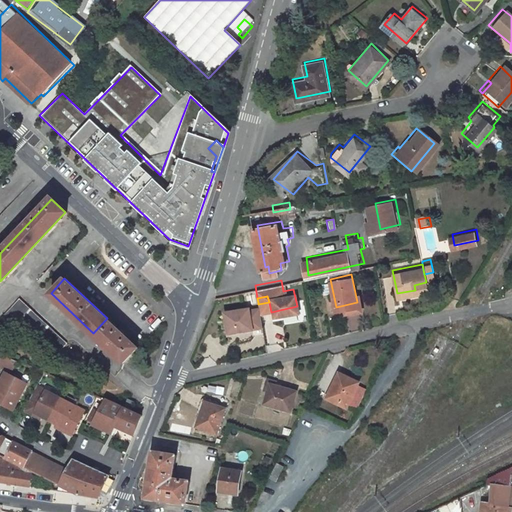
[(65,342),(20,299),(0,319),(0,341),(20,320),(55,353),(65,342)]
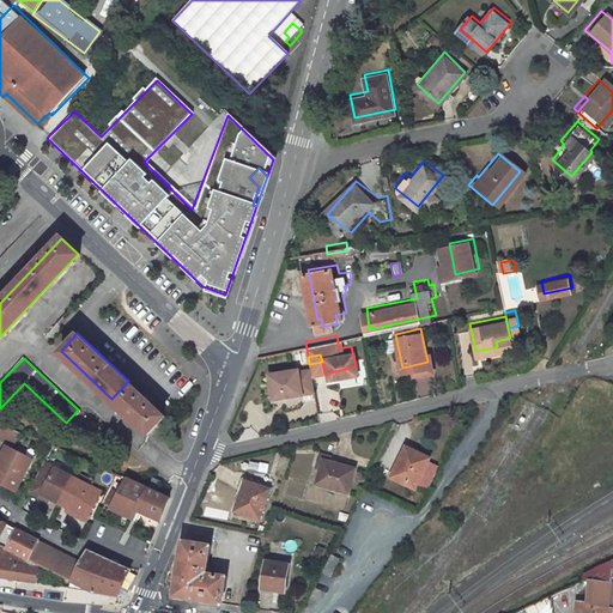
[(298,362),(269,368),(274,394),(314,386),(309,364),(309,362),(298,364),(298,362)]
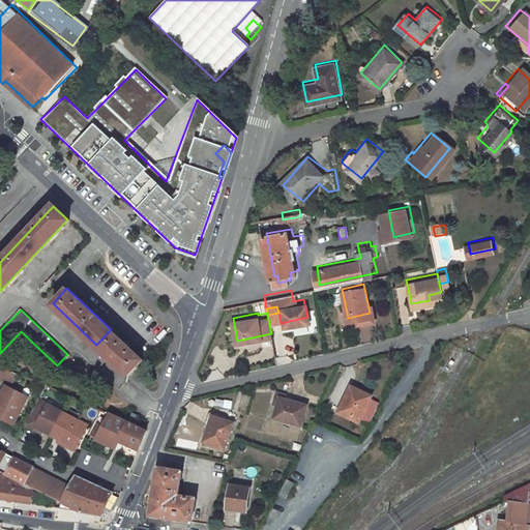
[(142,359),(111,329),(96,345),(128,375),(142,359)]
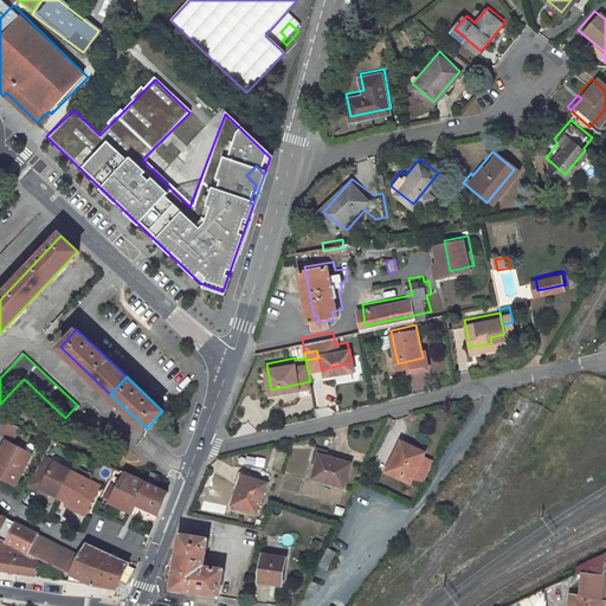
[(0,417),(0,432),(12,438),(18,425),(0,417)]
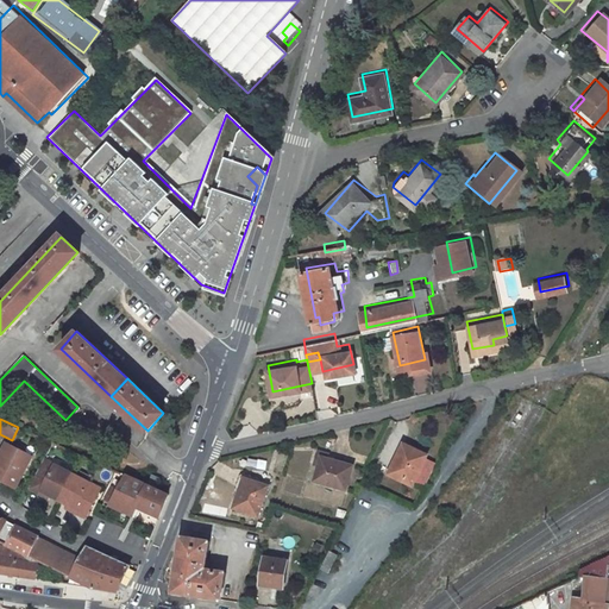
[(441,452),(412,438),(408,444),(405,443),(397,456),(401,457),(395,466),(426,483),(441,452)]
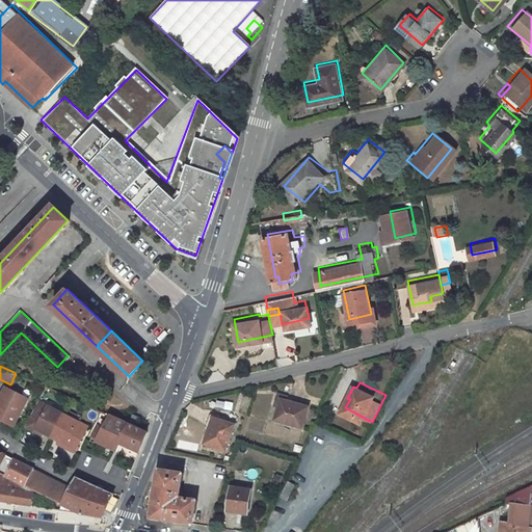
[(27,396),(3,386),(0,393),(0,406),(2,408),(0,411),(0,418),(15,425),(27,396)]
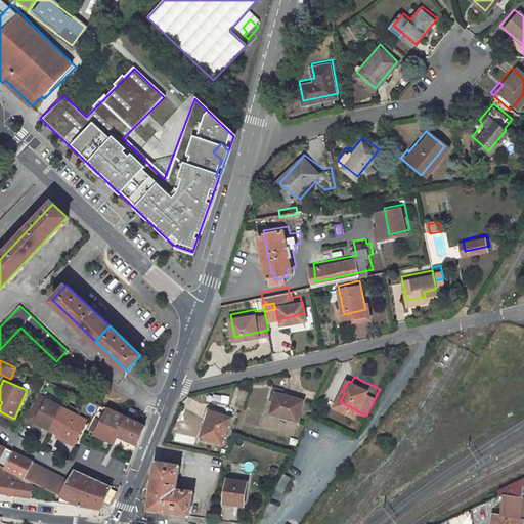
[(308,394),(281,385),(275,405),(301,415),(308,394)]
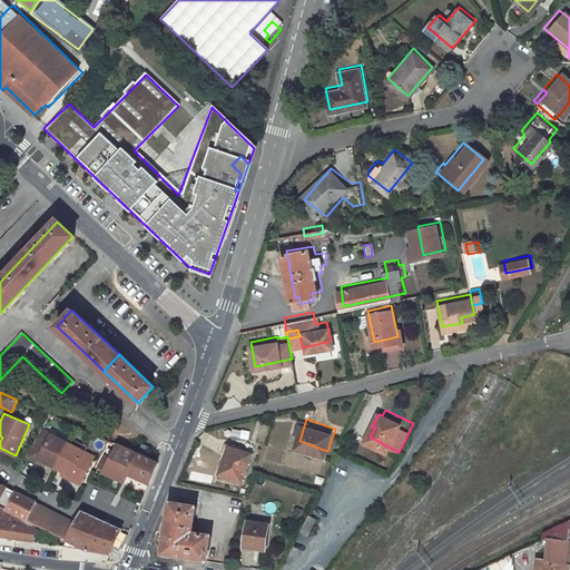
[(37,433),(25,461),(45,470),(47,465),(56,470),(66,446),(37,433)]
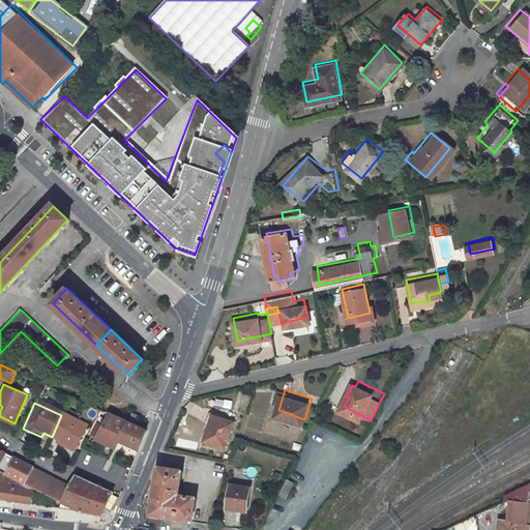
[(237,414),(217,407),(208,432),(228,438),(237,414)]
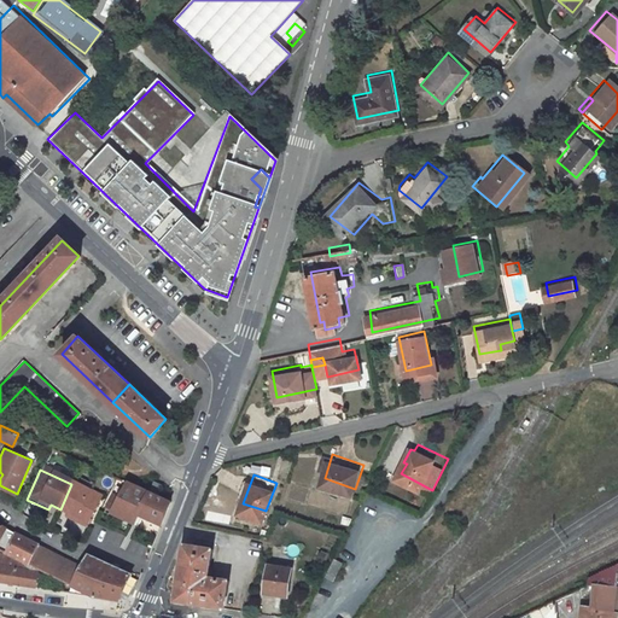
[(149,490),(157,495),(162,483),(153,479),(149,490)]
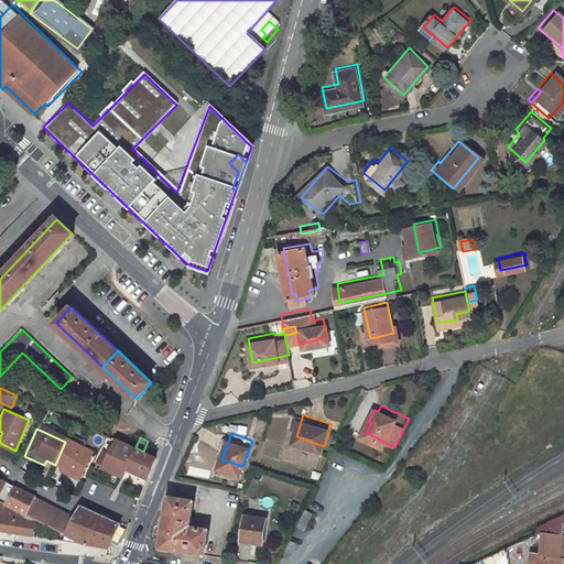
[(143,452),(136,447),(117,440),(109,454),(102,464),(101,467),(121,477),(126,468),(148,478),(155,457),(143,452)]
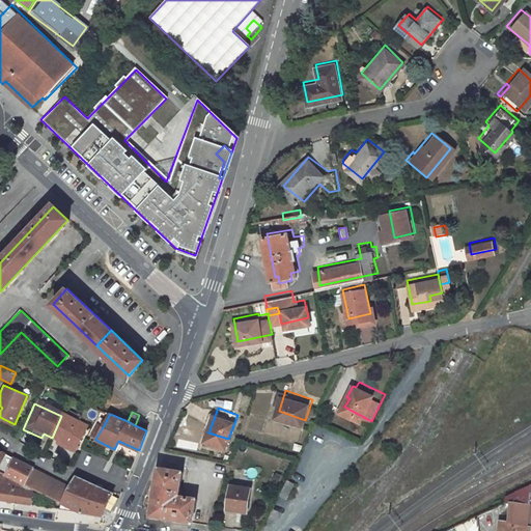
[(87,427),(61,416),(52,438),(59,441),(57,445),(76,453),(87,427)]
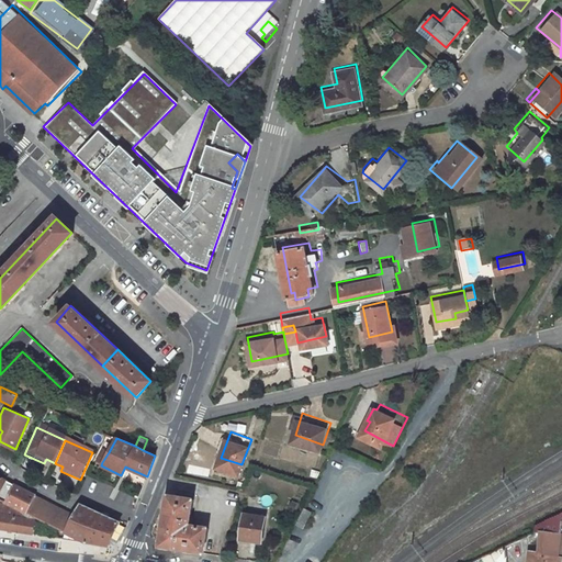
[(98,460),(102,462),(109,452),(104,449),(98,460)]
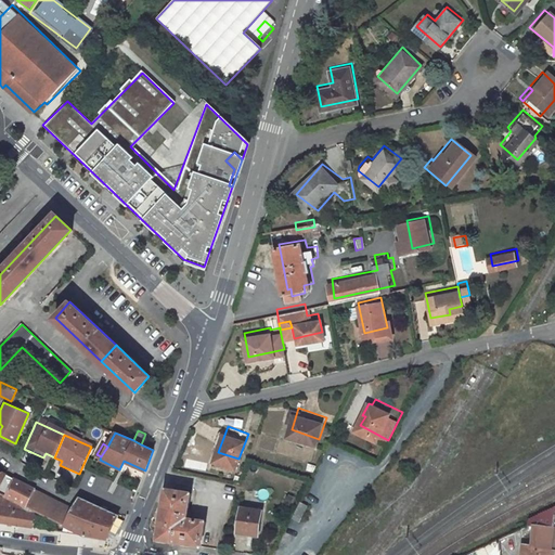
[(13,478),(0,472),(0,493),(5,497),(13,478)]
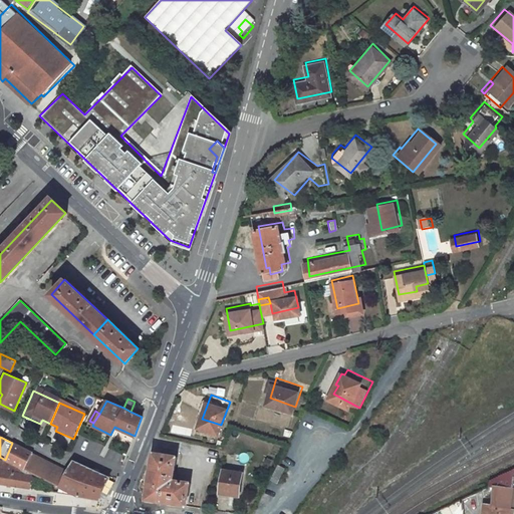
[(29,452),(12,443),(5,460),(22,468),(29,452)]
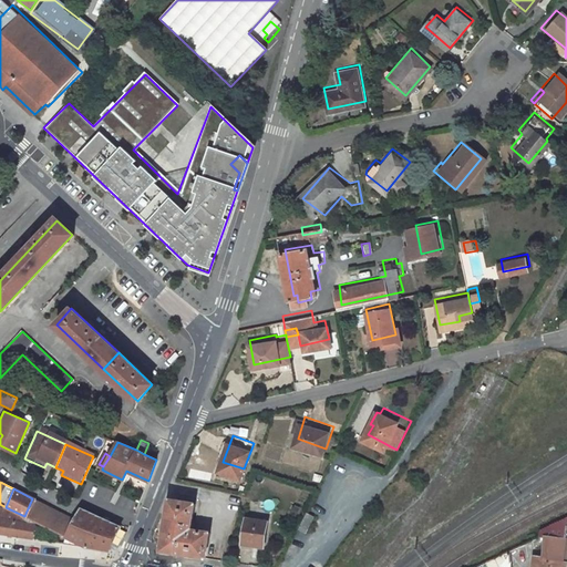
[(195,494),(173,491),(172,503),(168,503),(163,540),(208,548),(212,523),(193,518),(195,494)]
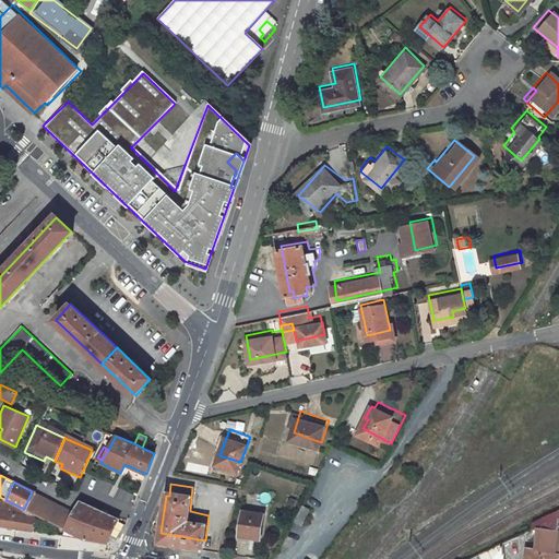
[(74,512),(32,491),(24,509),(67,530),(74,512)]
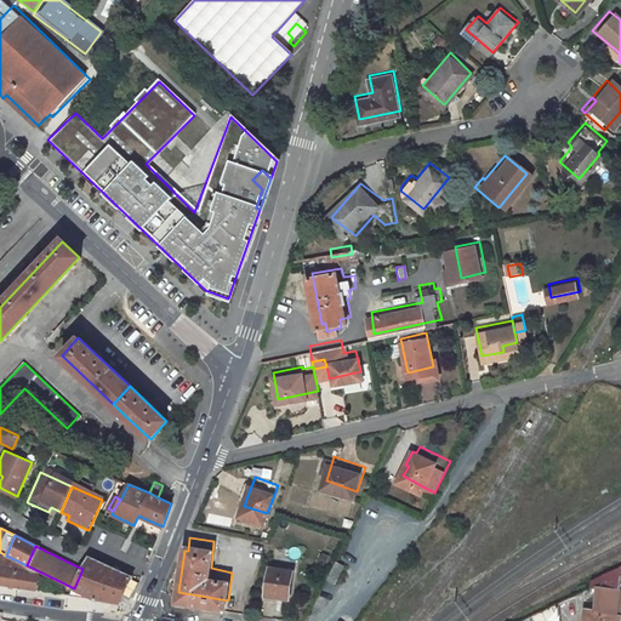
[(352,558),(341,553),(331,573),(341,577),(352,558)]
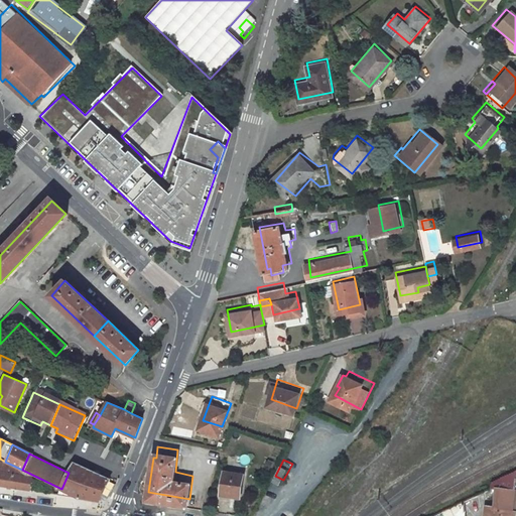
[(0,484),(29,489),(31,478),(12,475),(13,471),(14,471),(15,469),(0,462),(0,484)]
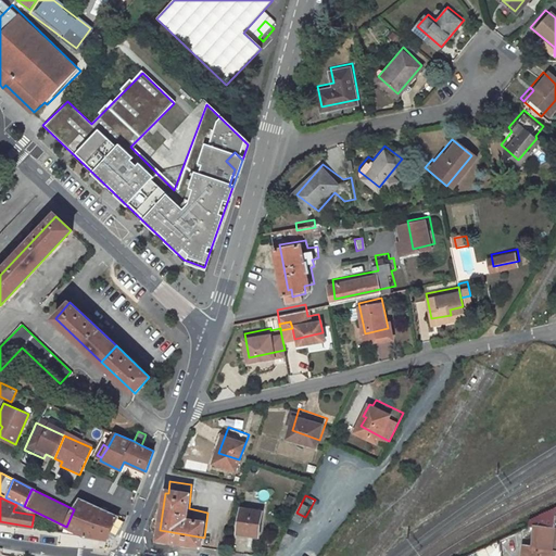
[(117,517),(79,498),(74,509),(66,527),(84,535),(105,539),(117,517)]
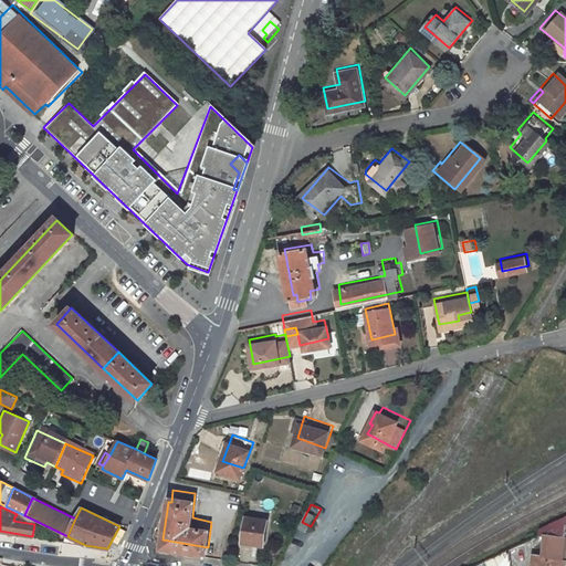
[(270,512),(249,509),(244,533),(265,536),(270,512)]
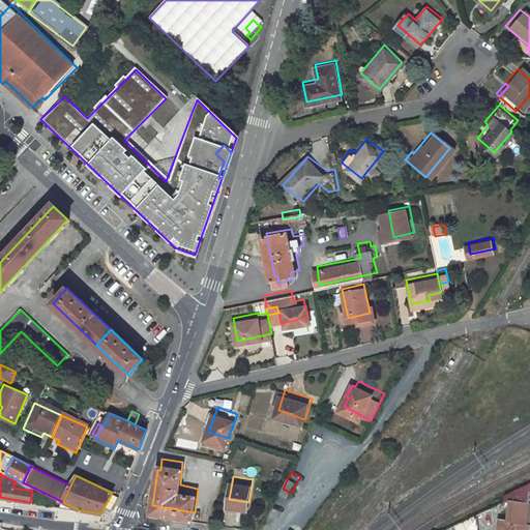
[(509,501),(507,522),(526,524),(529,490),(529,484),(516,491),(519,495),(518,502),(509,501)]
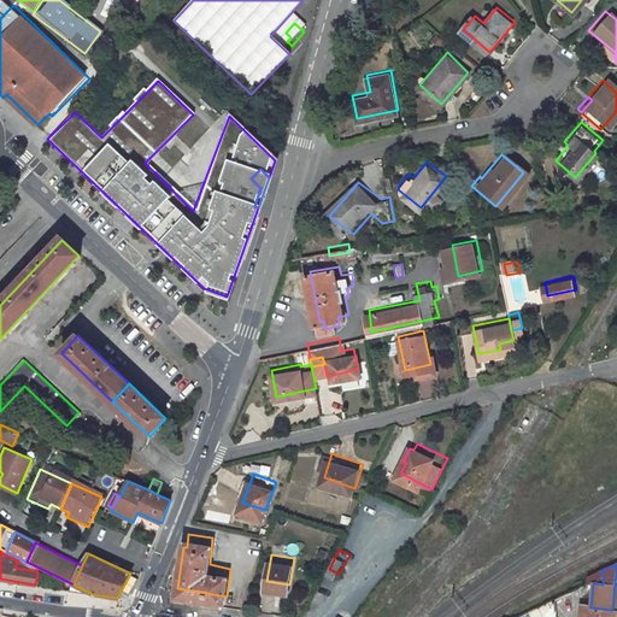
[(616,616),(616,610),(612,610),(591,607),(580,605),(577,616),(616,616)]
